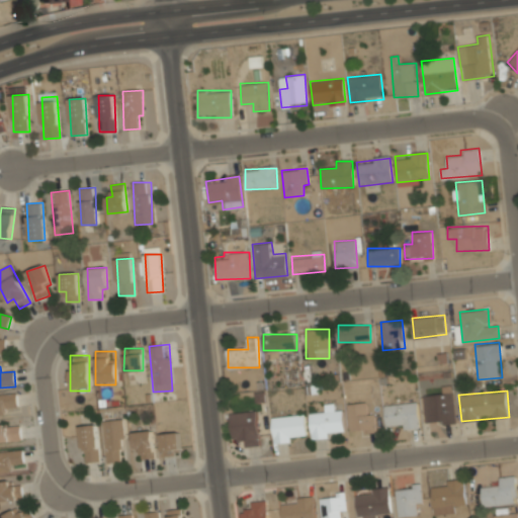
[(425,424),(456,422),(454,392),(423,394),(425,424)]
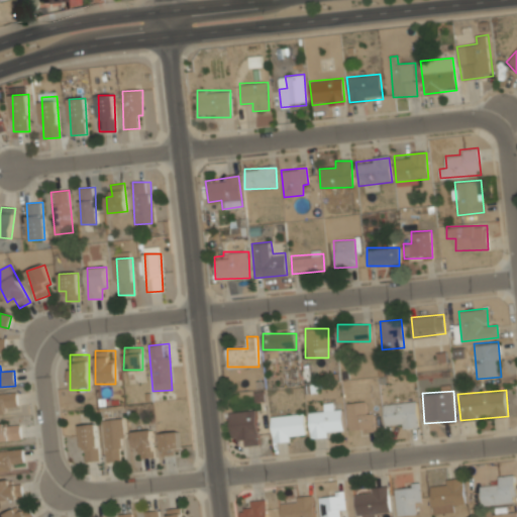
[(0,415),(5,415),(5,408),(17,407),(17,394),(0,394),(0,415)]
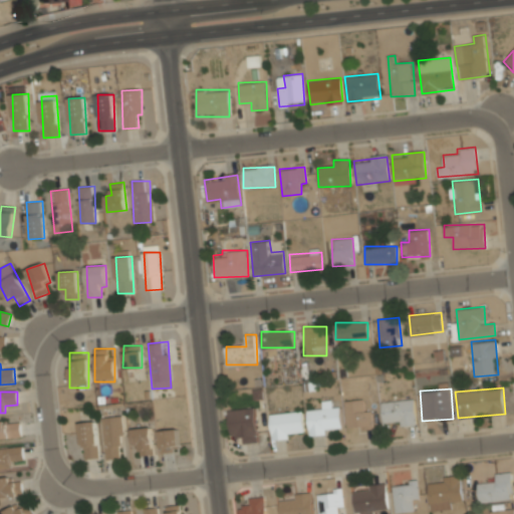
[(371,427),(367,398),(343,401),(346,430),(371,427)]
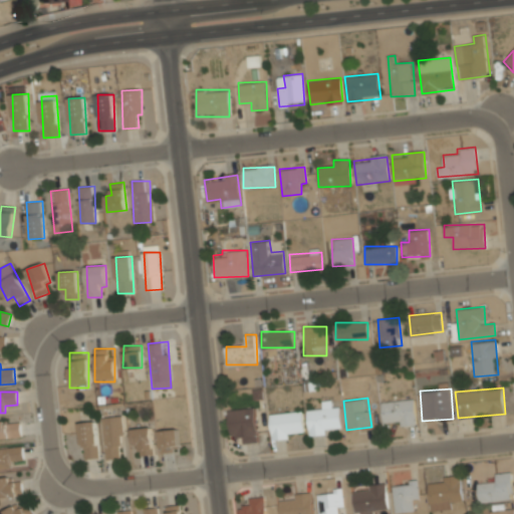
[(316,402),(316,409),(306,410),(308,435),(340,432),(338,400),(316,402)]
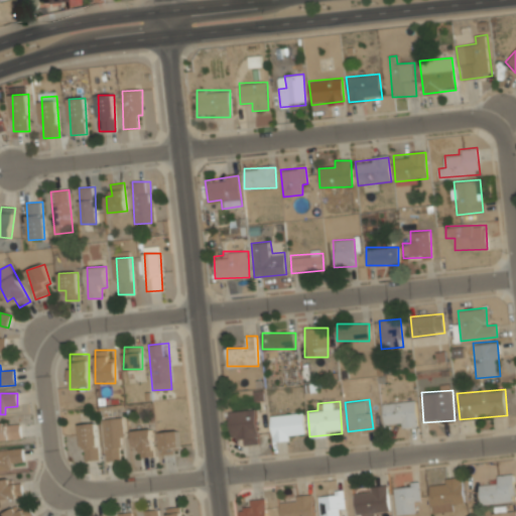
[(383,426),(415,426),(415,401),(383,401),(383,426)]
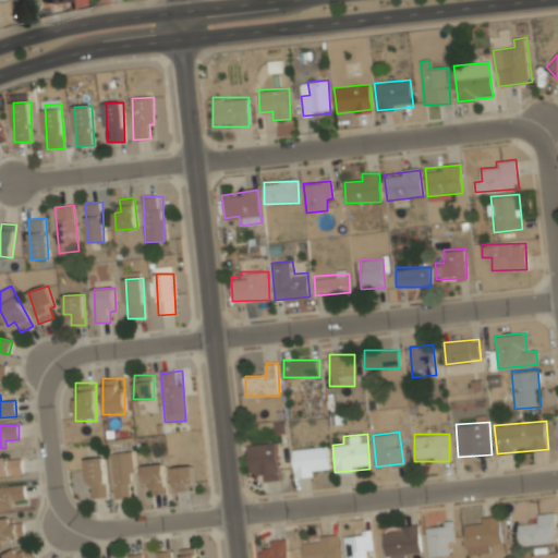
[(262,480),(278,480),(277,444),(247,445),(249,474),(262,474),(262,480)]
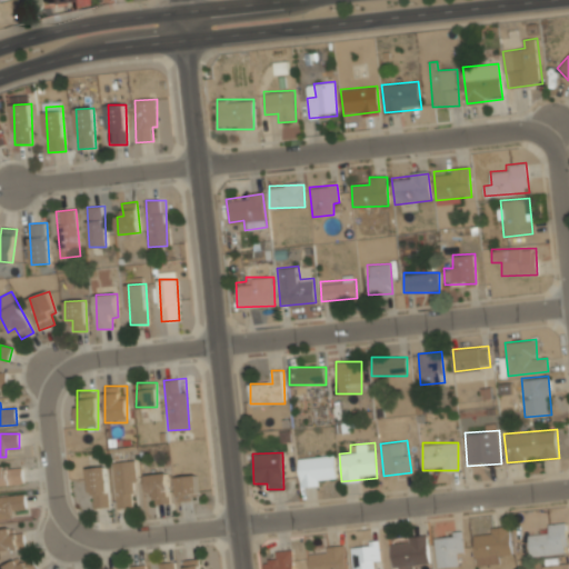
[(300,485),(336,482),(335,456),(298,458),(300,485)]
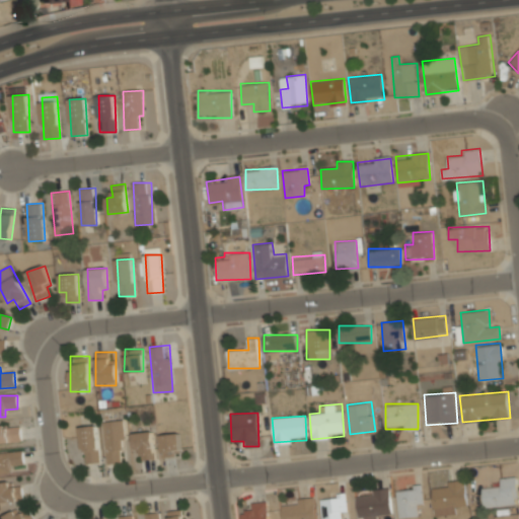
[(102,420),(103,463),(123,463),(122,419),(102,420)]
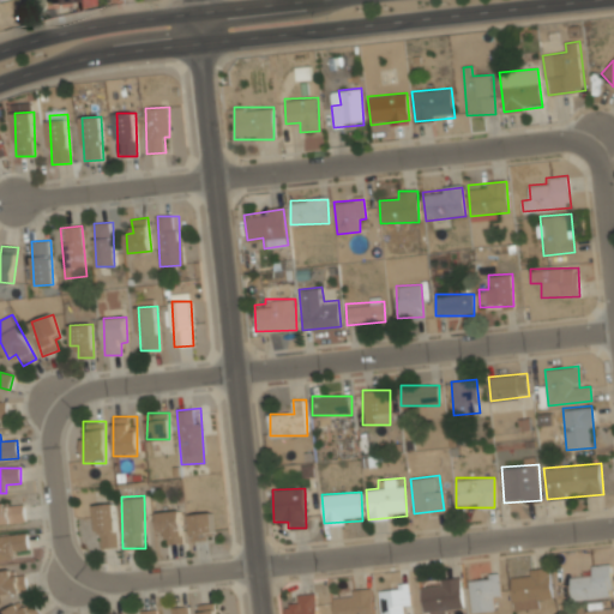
[(0,504),(0,524),(25,521),(23,501),(0,504)]
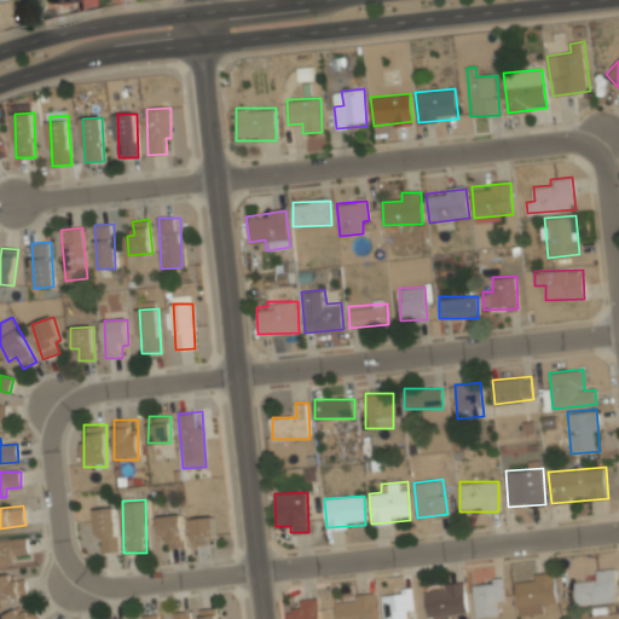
[(119,551),(115,505),(93,508),(97,553),(119,551)]
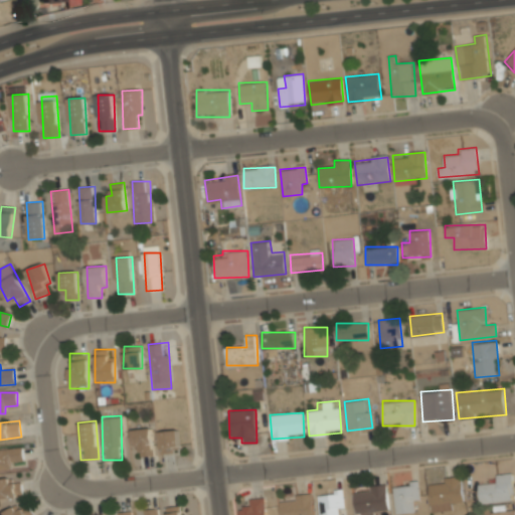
[(138,457),(153,456),(152,427),(131,428),(131,448),(137,447),(138,457)]
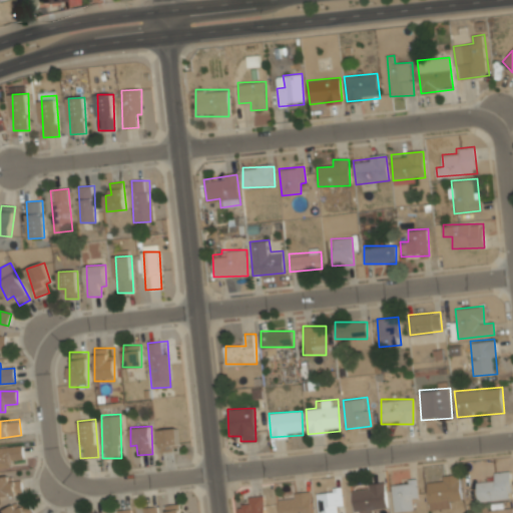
[(157,428),(158,451),(178,450),(177,427),(157,428)]
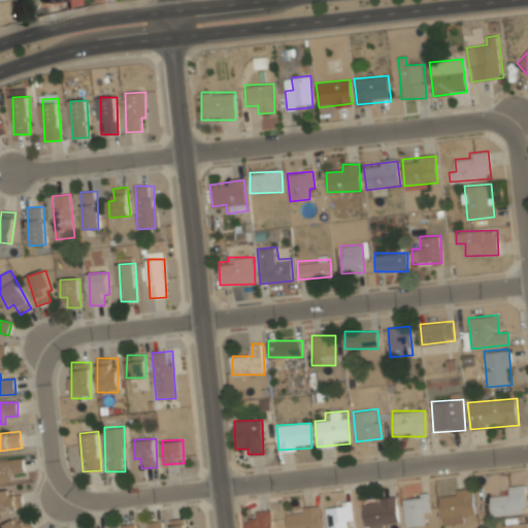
[(0,460),(0,482),(11,482),(11,473),(24,472),(24,460),(0,460)]
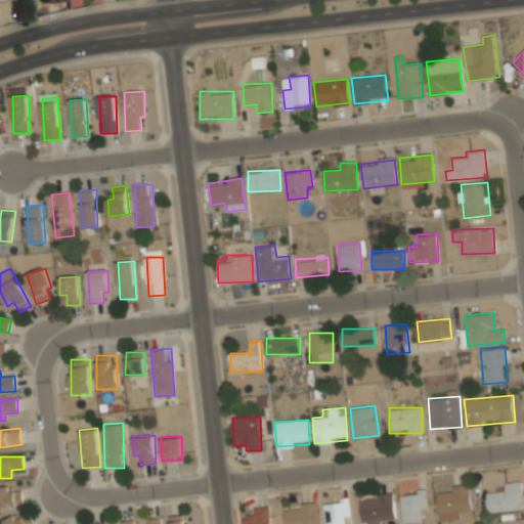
[(523,509),(521,481),(505,482),(505,491),(486,492),(487,511),(523,509)]
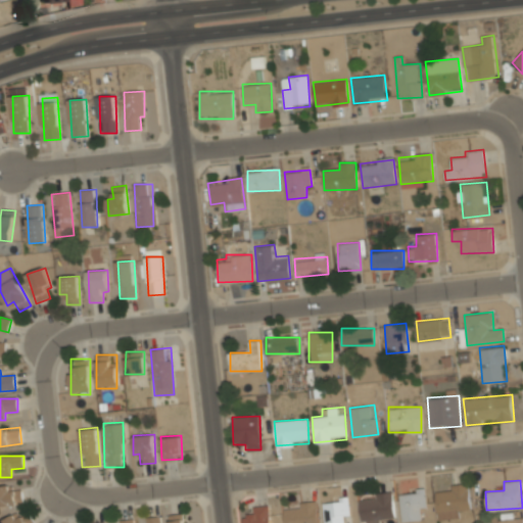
[(470,506),(468,483),(435,485),(437,519),(459,518),(459,507),(470,506)]
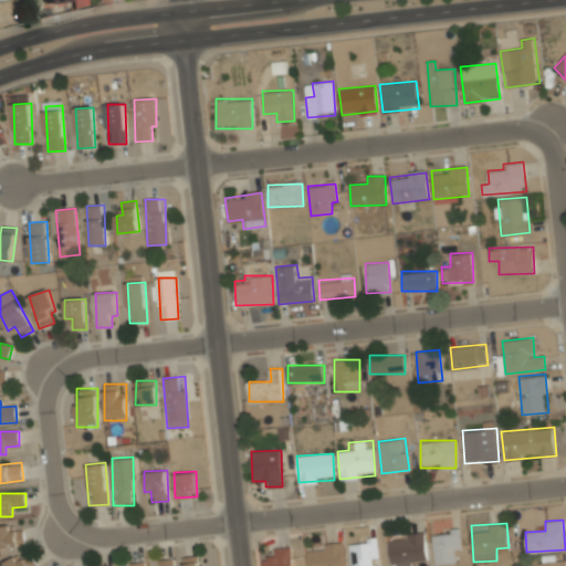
[(0,549),(25,545),(22,530),(11,532),(10,525),(0,526),(0,549)]
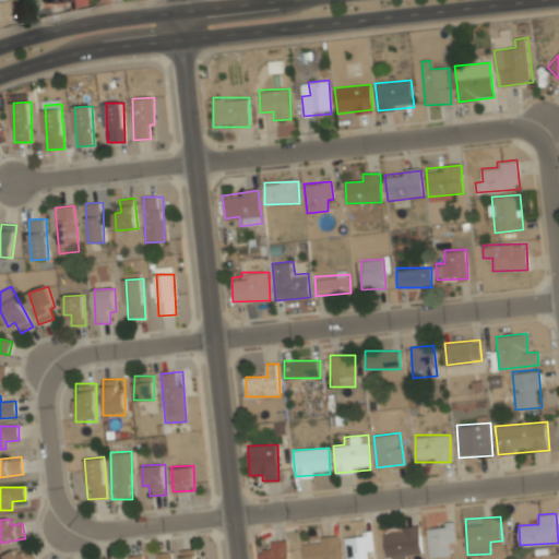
[(445,544),(455,543),(453,522),(426,524),(429,557),(447,555),(445,544)]
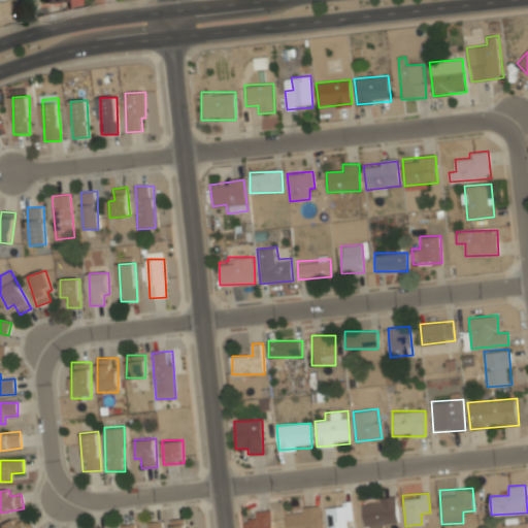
[(386,527),(386,522),(397,522),(395,496),(363,498),(363,527),(386,527)]
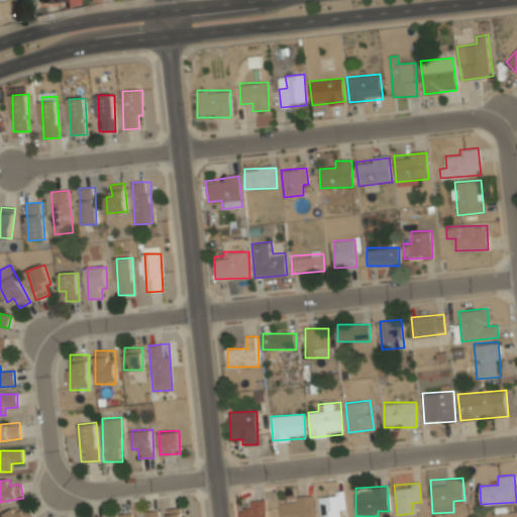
[(320,492),(320,516),(345,516),(345,492),(320,492)]
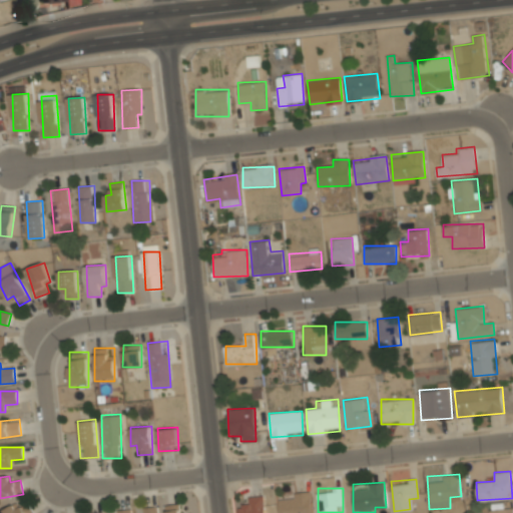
[(279,512),(311,512),(311,493),(279,494),(279,512)]
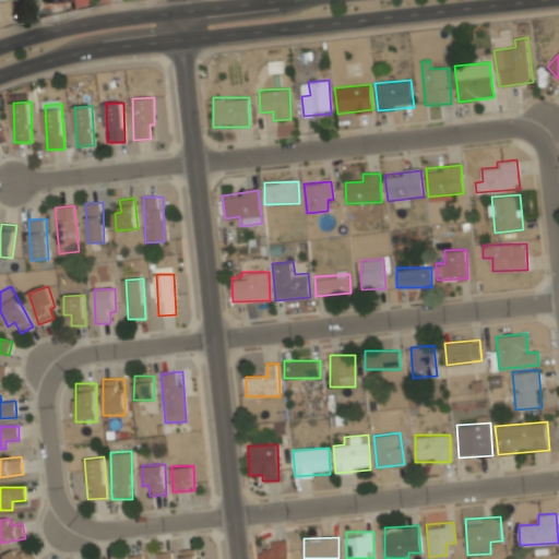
[(259,551),(259,558),(288,558),(288,540),(269,542),(270,551),(259,551)]
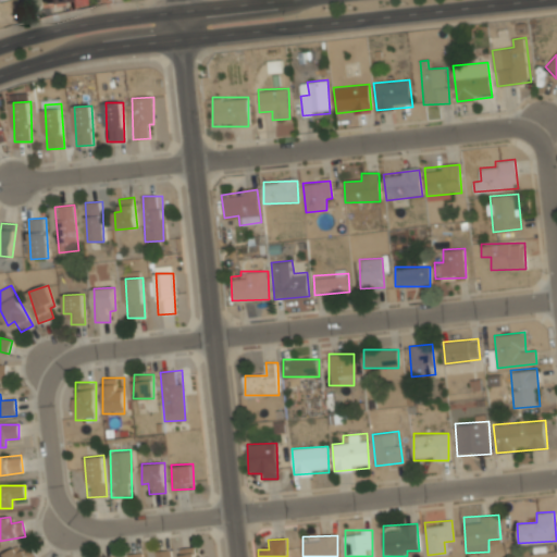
[(0,556),(35,556),(29,546),(22,552),(19,546),(0,556)]
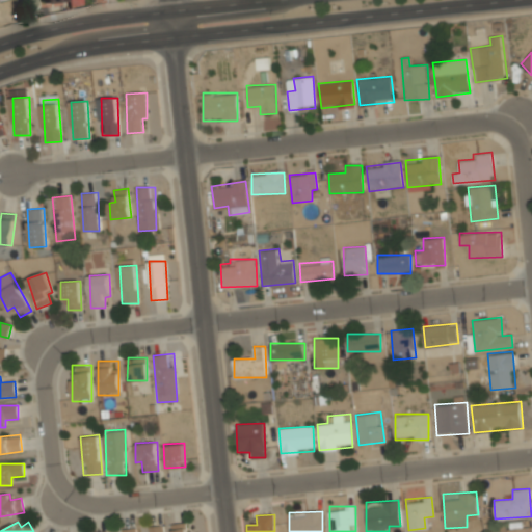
[(173,531),(187,531),(187,523),(173,523),(173,531)]
